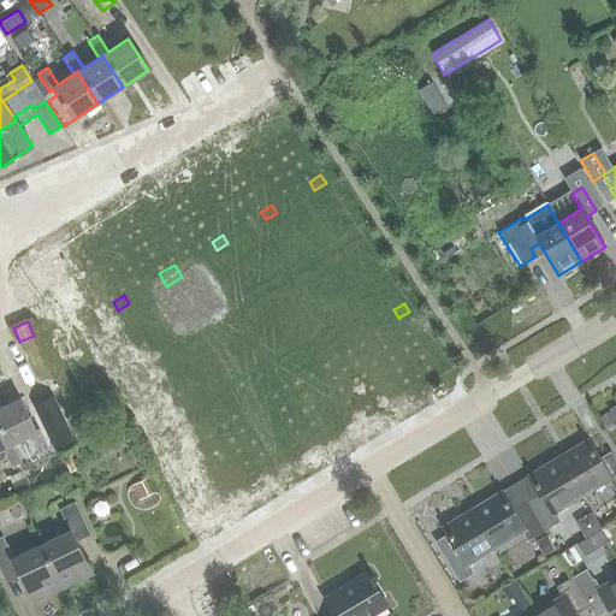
[(354,333),(342,341),(347,349),(359,342),(354,333)]
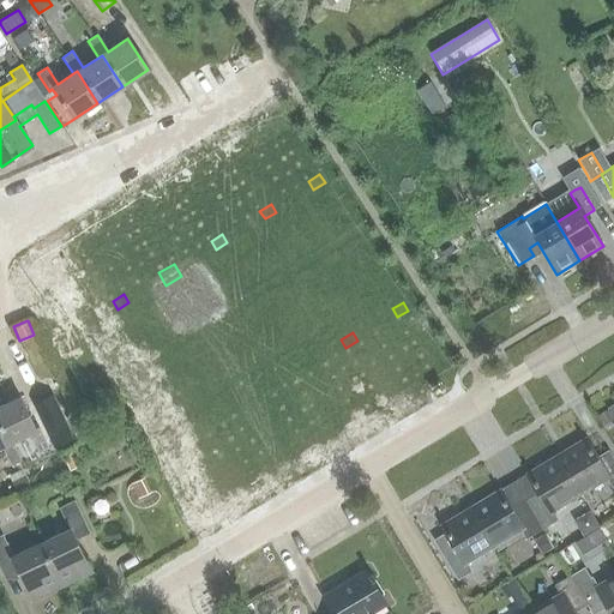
[(302,363),(290,371),(295,379),(307,372),(302,363)]
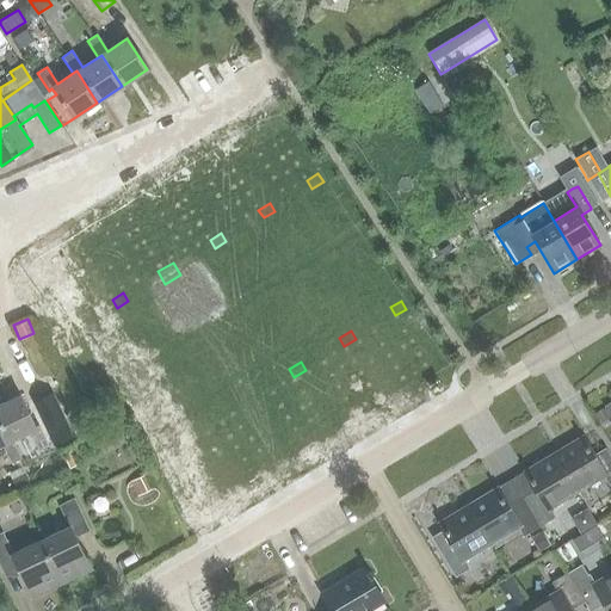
[(250,393),(238,399),(242,407),(254,400),(250,393)]
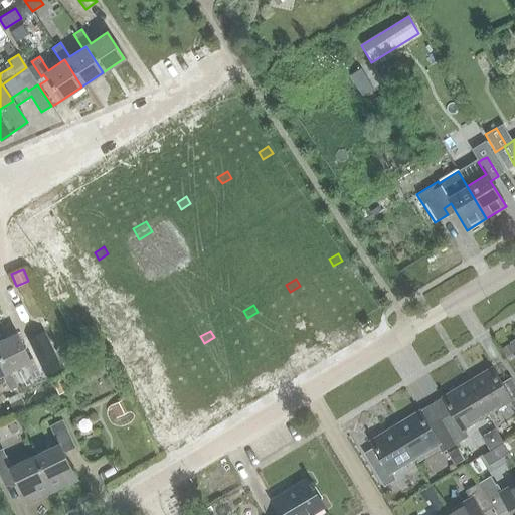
[(43,332),(28,340),(45,375),(60,368),(43,332)]
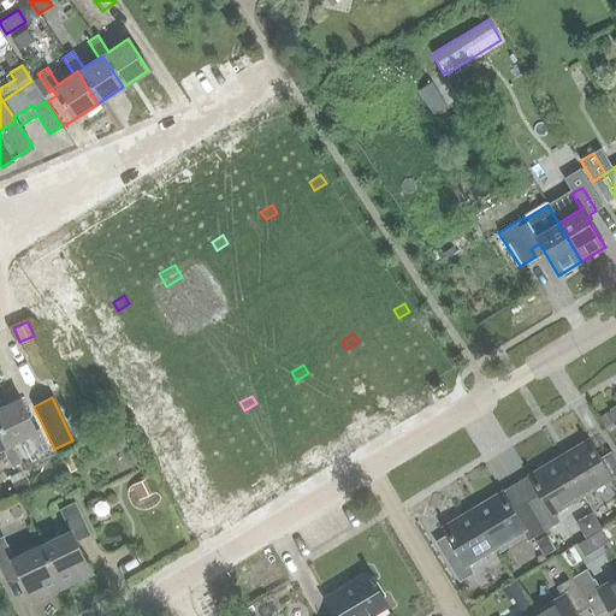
[(39,454),(48,449),(39,428),(35,431),(19,398),(0,407),(0,428),(9,445),(12,443),(29,434),(39,454)]
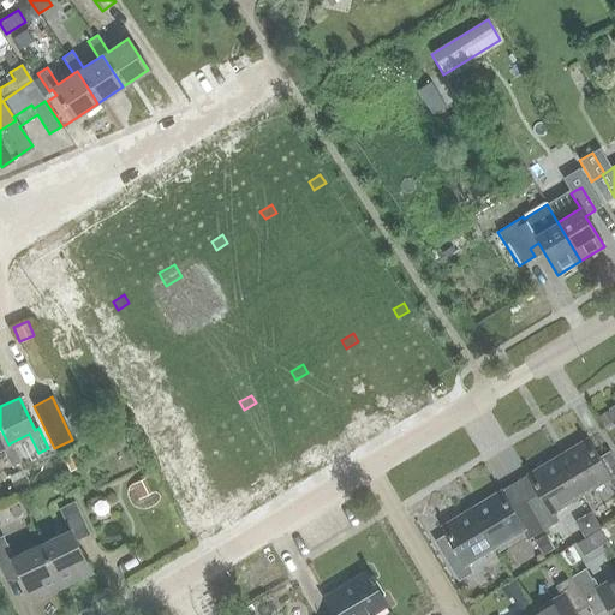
[(603,427),(614,421),(608,410),(597,417),(603,427)]
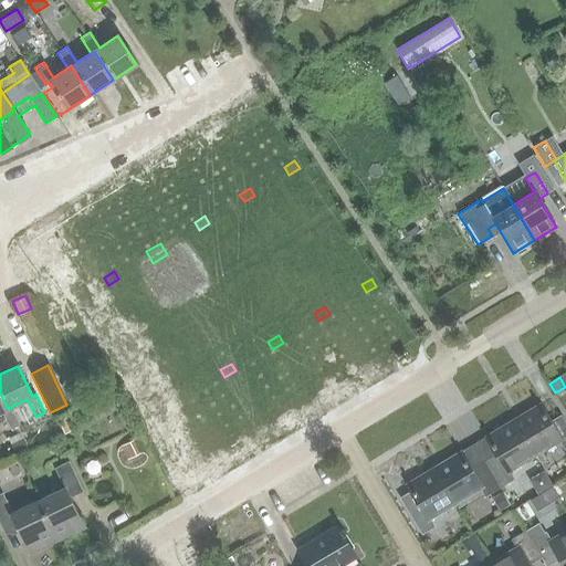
[(184,391),(174,398),(178,406),(188,399),(184,391)]
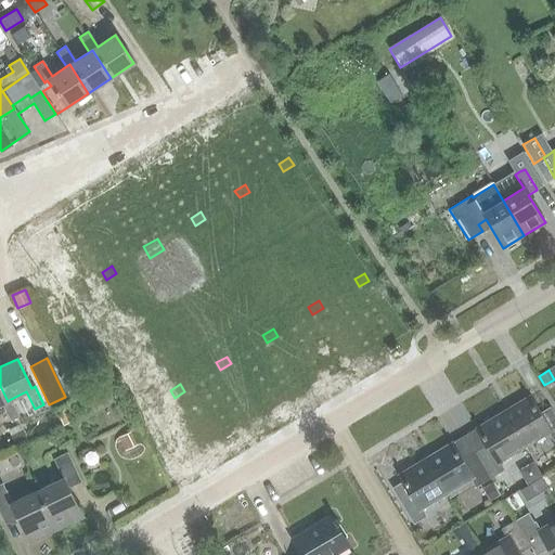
[(20,416),(11,399),(8,401),(0,386),(0,404),(2,403),(10,421),(20,416)]
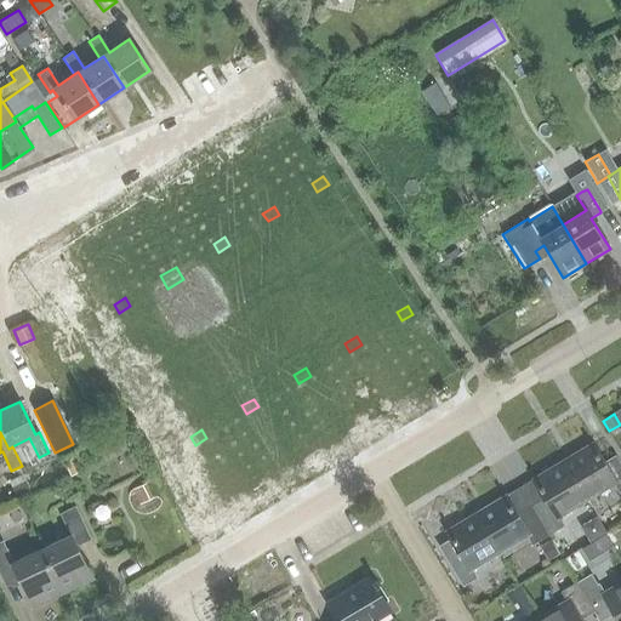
[(619,491),(620,490),(620,466),(614,456),(602,463),(591,443),(562,461),(585,500),(613,484),(619,491)]
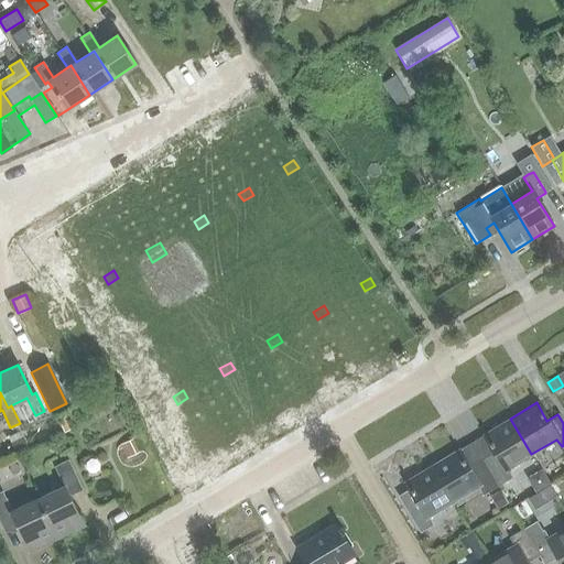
[(507,469),(531,454),(510,419),(484,434),(494,453),(481,461),(497,486),(511,477),(507,469)]
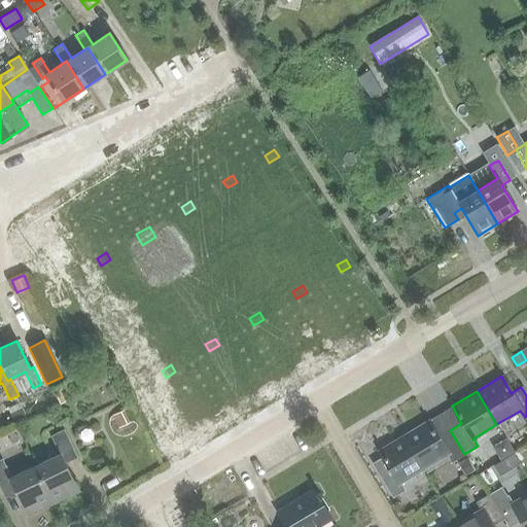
[(129,423),(124,410),(112,415),(117,428),(129,423)]
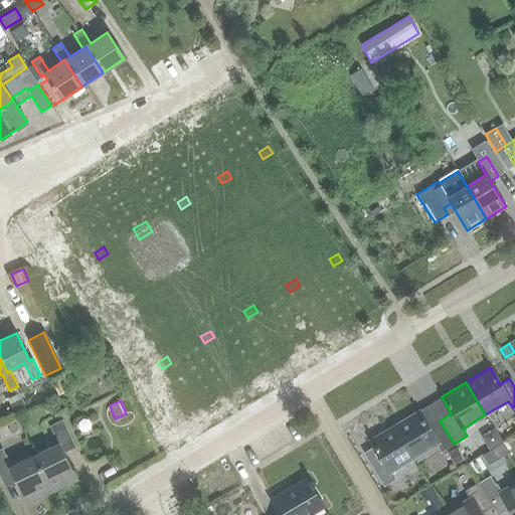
[(454,444),(440,420),(427,427),(417,410),(393,425),(413,459),(437,445),(441,451),(454,444)]
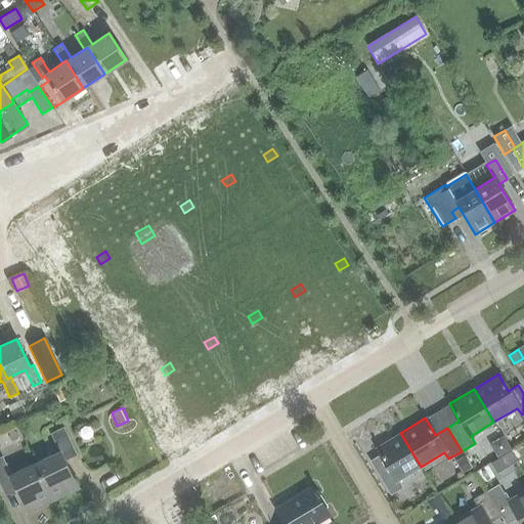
[(52,501),(78,489),(64,461),(76,455),(62,428),(49,434),(58,452),(34,464),(52,501)]
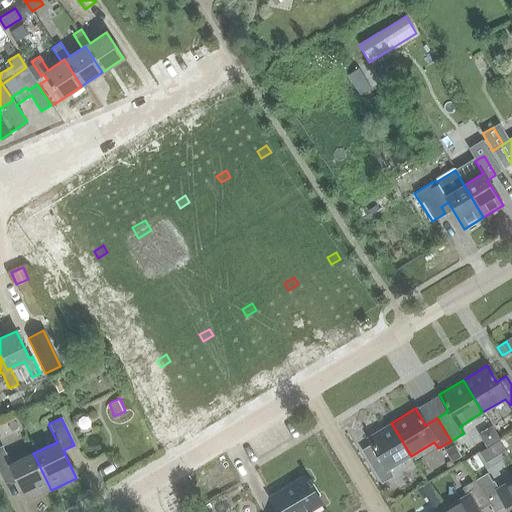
[(388,469),(411,456),(391,423),(367,437),(371,444),(361,450),(381,483),(392,476),(388,469)]
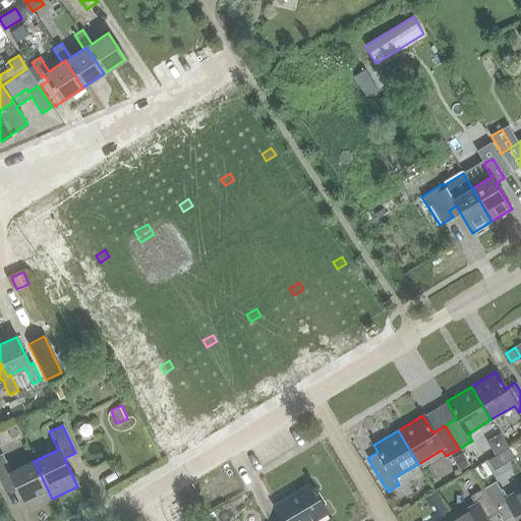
[(468,465),(461,453),(452,458),(459,471),(468,465)]
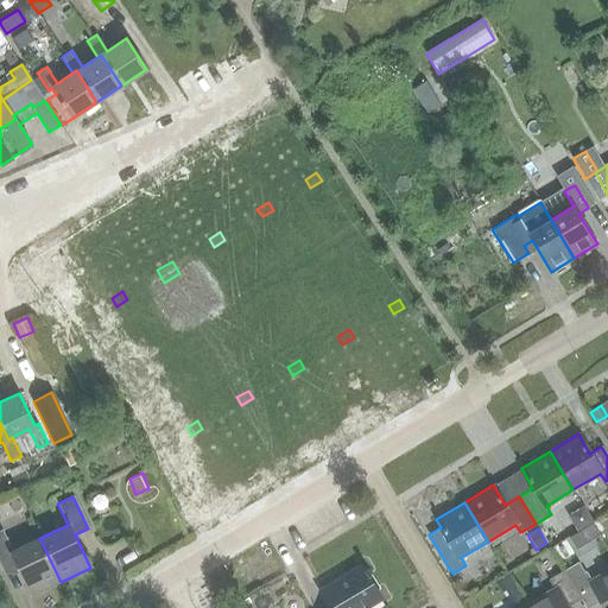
[(61,582),(39,538),(12,551),(1,530),(0,530),(0,565),(2,570),(17,563),(32,595),(61,582)]
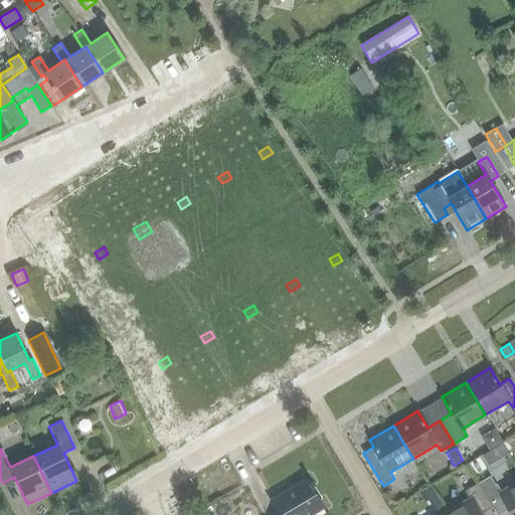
[(496,484),(495,485),(490,476),(478,483),(483,492),(492,506),(491,507),(496,514),(497,514),(509,508),(513,514),(514,514),(514,481),(500,491),(496,484)]
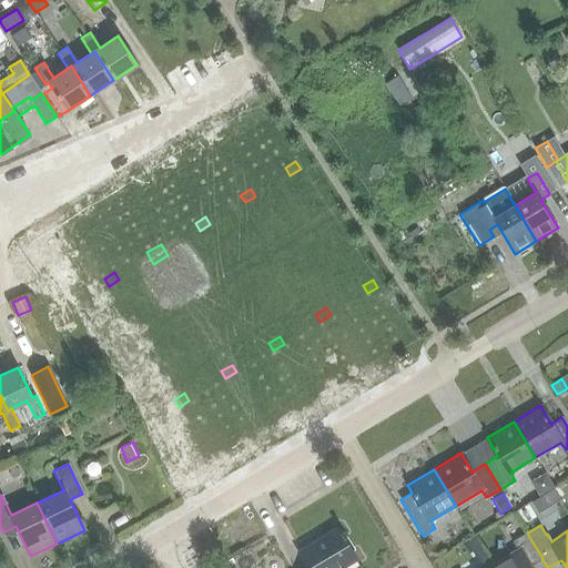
[(340,567),(356,558),(338,528),(297,551),(307,567),(340,567)]
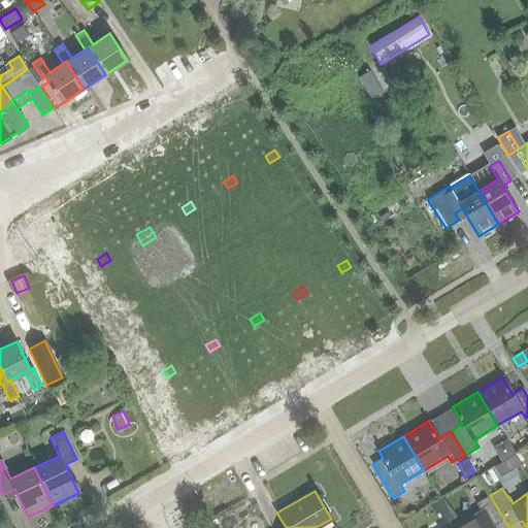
[(504,519),(495,504),(490,495),(476,503),(481,510),(457,525),(458,527),(492,527),(503,520),(504,519)]
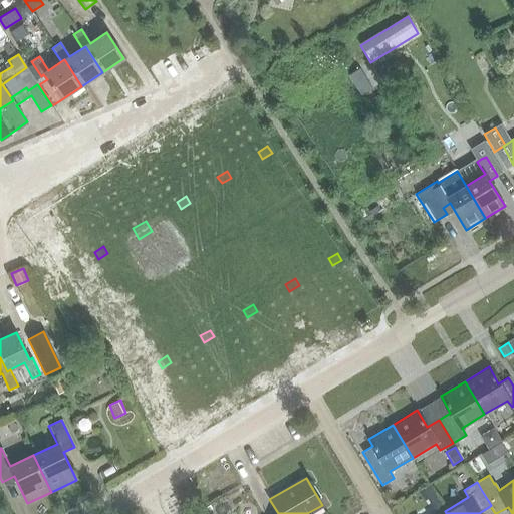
[(424,501),(435,495),(429,484),(418,490),(424,501)]
